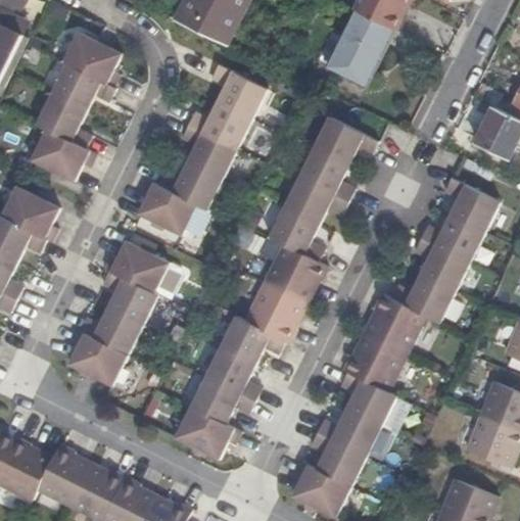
[(0,4),(10,9),(13,0),(0,0),(0,4)]
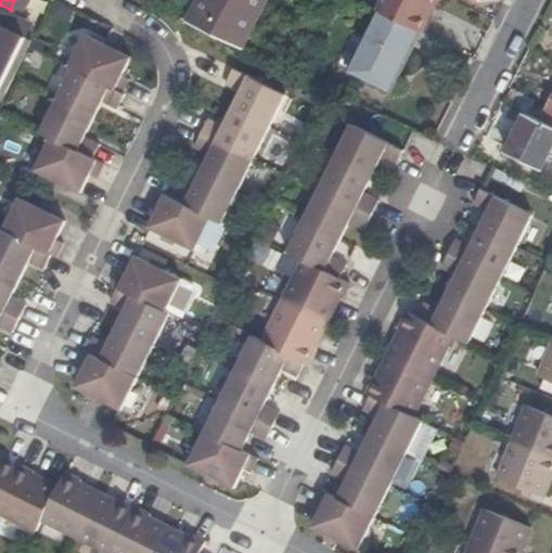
[(200,0),(190,21),(239,44),(259,0),(200,0)]
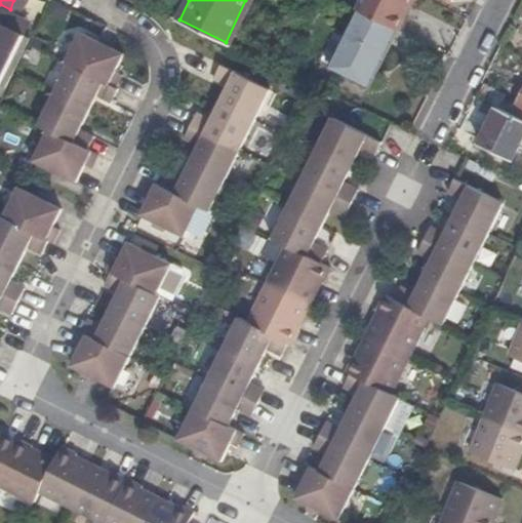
[(392,28),(394,29),(406,0),(357,0),(354,8),(356,9),(392,28)]
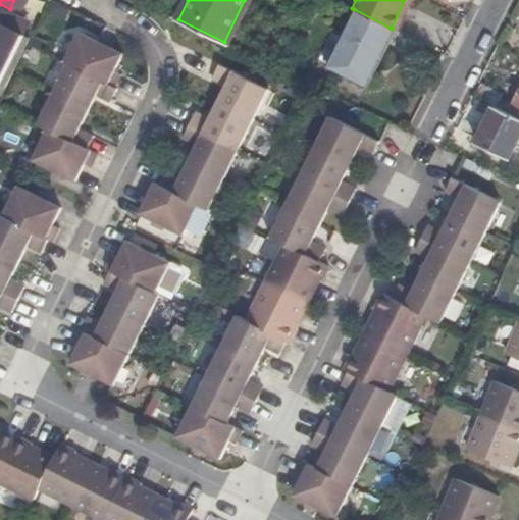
[(404,0),(392,29),(396,31),(410,0),(404,0)]
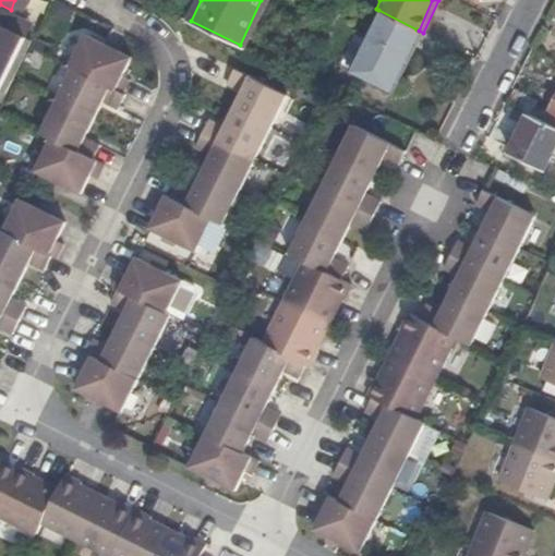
[(32,22),(0,7),(0,80),(5,70),(8,71),(32,22)]
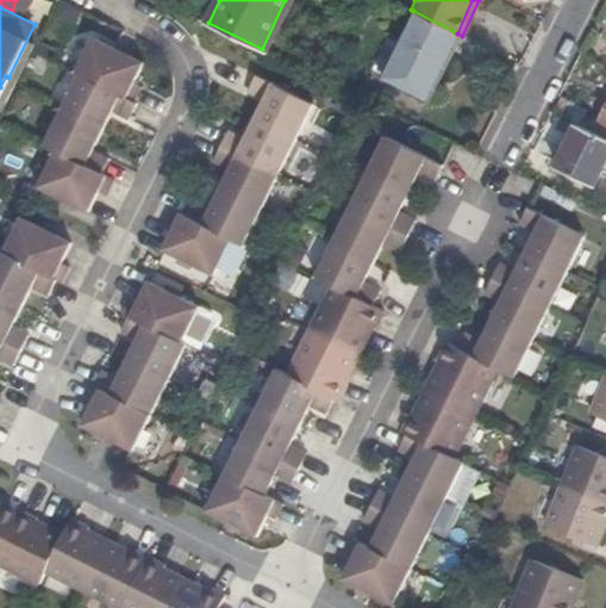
[(455,32),(413,11),(382,75),(424,95),(455,32)]
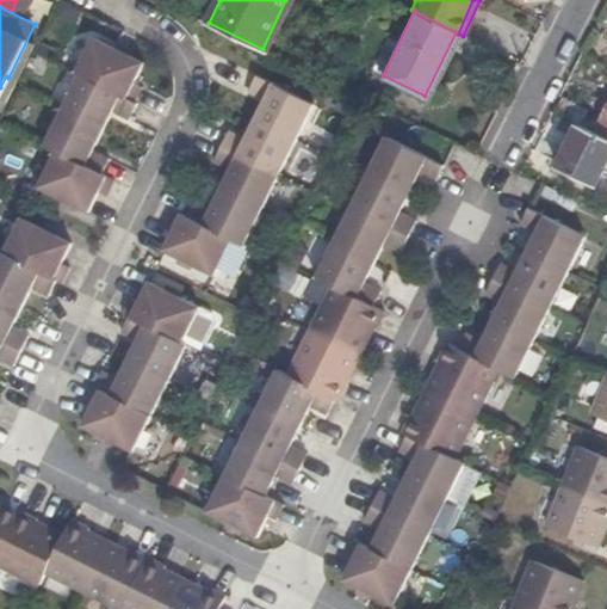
[(35,185),(56,196),(69,202),(70,202),(86,209),(95,190),(104,194),(111,177),(99,171),(106,157),(91,149),(110,110),(125,117),(134,102),(131,99),(141,80),(134,77),(142,60),(127,53),(112,45),(91,35),(72,71),(76,73),(41,145),(53,149),(35,185)]
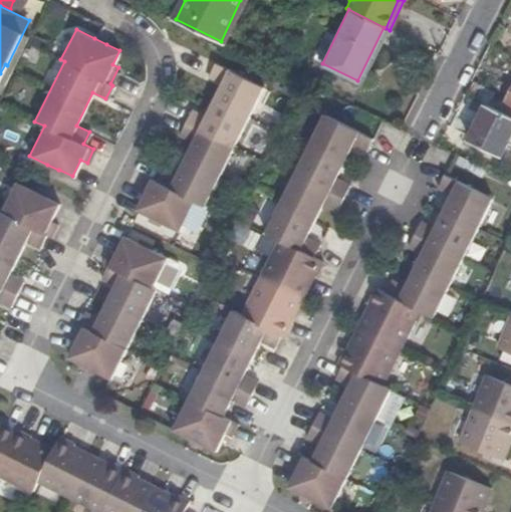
[(96,34),(94,38),(106,44),(107,40),(96,34)]
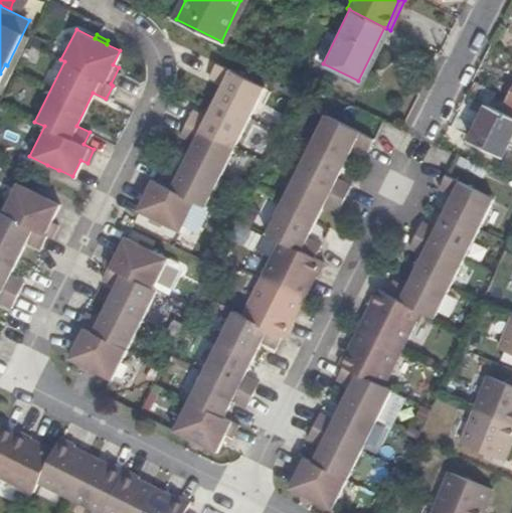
[(149,214),(161,220),(179,229),(193,200),(202,204),(263,84),(215,61),(208,74),(221,81),(205,115),(191,108),(179,133),(192,140),(175,174),(162,167),(156,179),(145,175),(138,188),(145,191),(136,208),(149,214)]
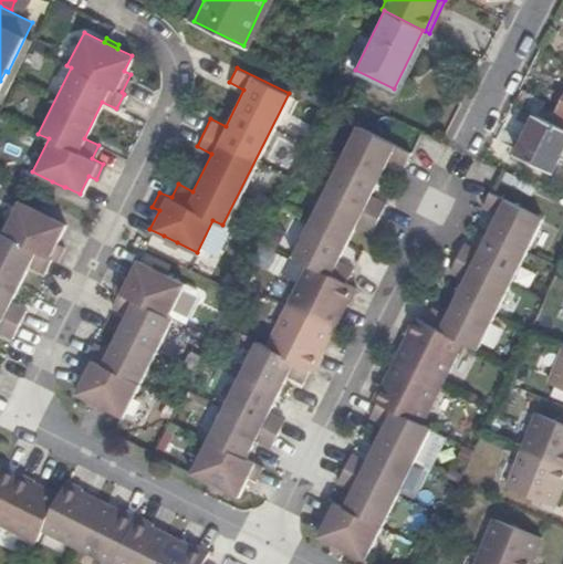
[(562,129),(562,89),(546,122),(562,129)]
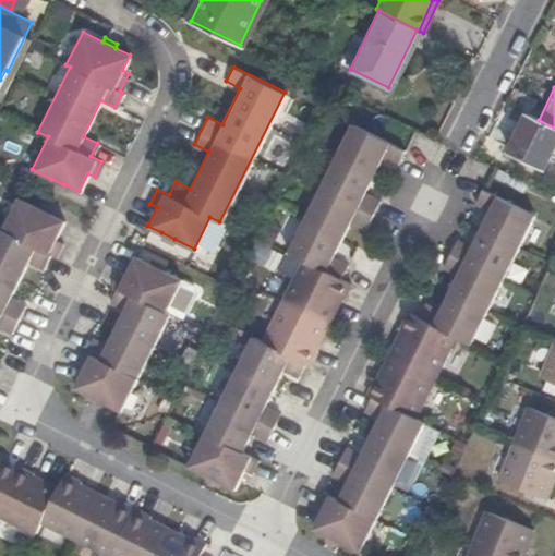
[(527,111),(532,99),(509,88),(504,100),(527,111)]
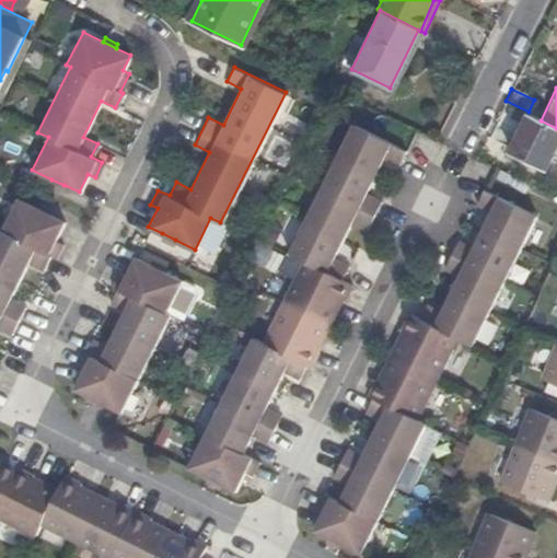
[(490,126),(512,137),(522,115),(501,105),(490,126)]
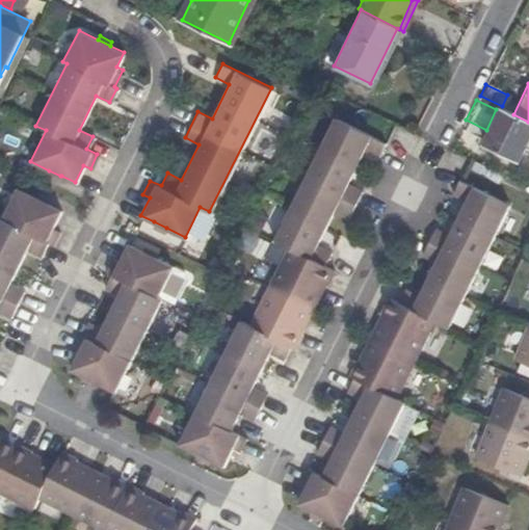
[(528,122),(513,114),(501,108),(481,146),(514,161),(528,132),(528,122)]
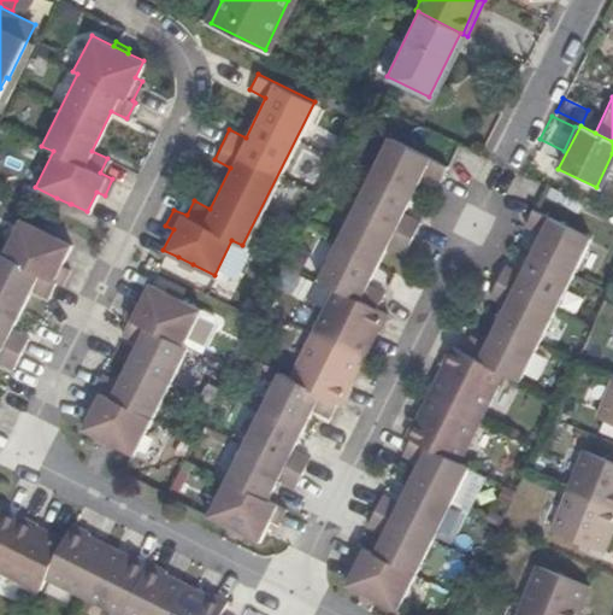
[(228,526),(241,533),(258,540),(267,521),(276,525),(283,509),(266,499),(275,480),(293,488),(307,457),(290,449),(310,410),(326,419),(335,403),(339,404),(347,387),(345,386),(373,328),(376,329),(384,312),(375,308),(382,293),(364,285),(385,244),(402,252),(417,221),(400,212),(420,173),(437,181),(444,164),(388,136),(317,279),(332,287),(289,376),(277,372),(206,515),(228,526)]
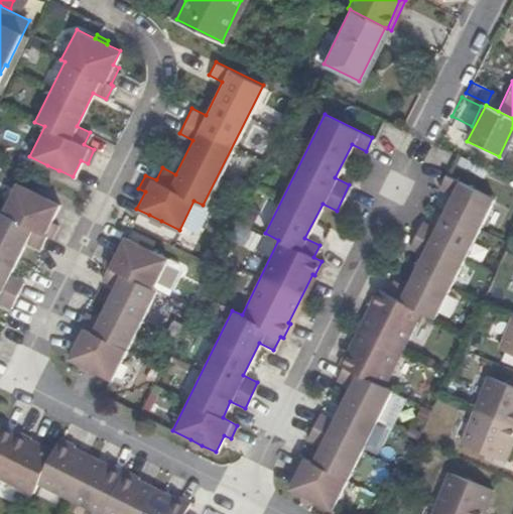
[(58,170),(47,165),(45,169),(56,174),(59,170),(58,170)]
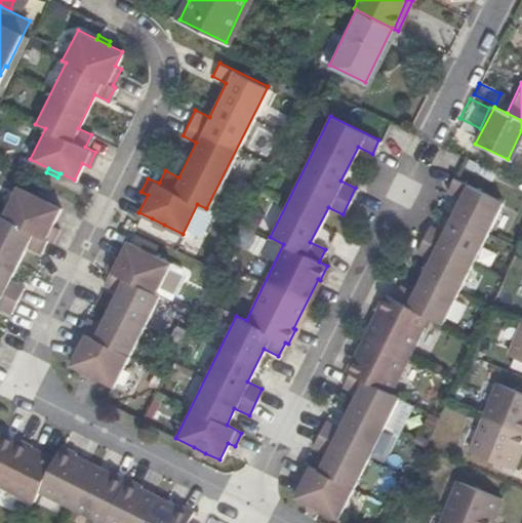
[(306,503),(317,509),(335,518),(396,396),(387,391),(425,315),(440,322),(472,259),(500,201),(451,176),(444,191),(459,198),(442,232),(428,224),(414,250),(429,257),(411,292),(397,285),(391,297),(382,292),(374,308),(376,310),(352,358),(350,356),(343,371),(347,373),(339,387),(354,394),(337,427),(323,419),(310,446),(324,453),(316,470),(300,463),(293,476),(302,480),(293,496),(306,503)]
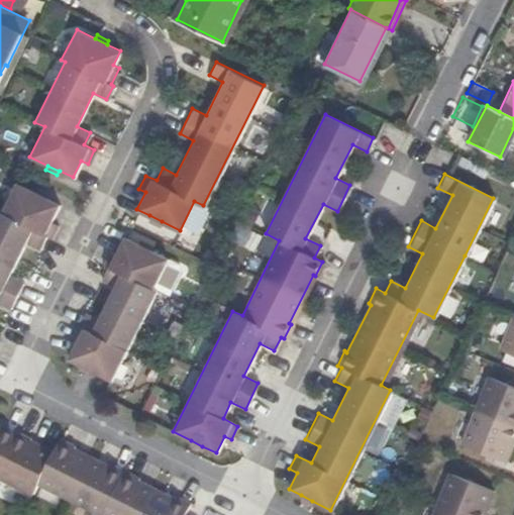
[(59,205),(45,198),(34,193),(16,184),(2,212),(0,212),(0,303),(9,308),(23,282),(9,275),(26,242),(40,249),(46,236),(50,238),(58,224),(50,221),(59,205)]
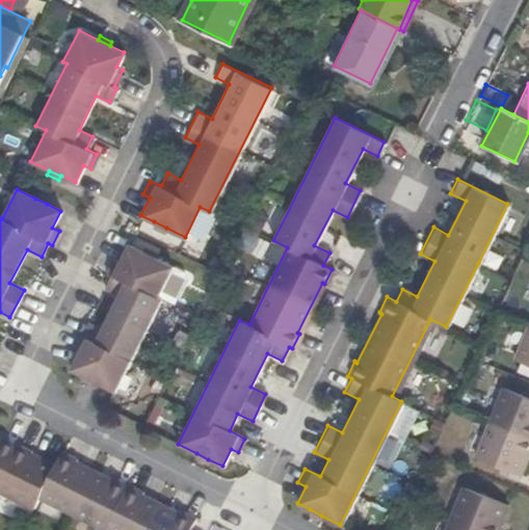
[(35,199),(47,204),(49,200),(37,194),(35,199)]
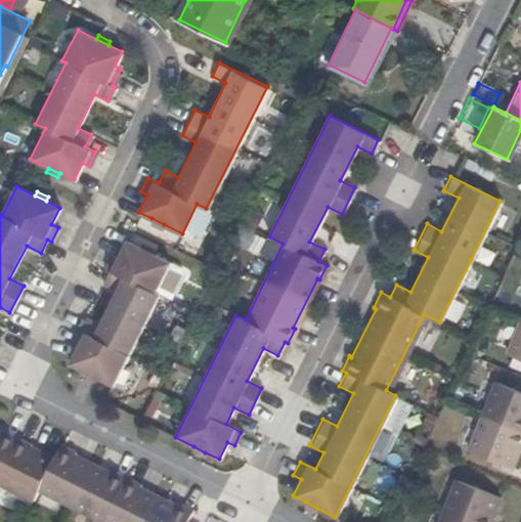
[(162,228),(164,224),(152,218),(149,222),(162,228)]
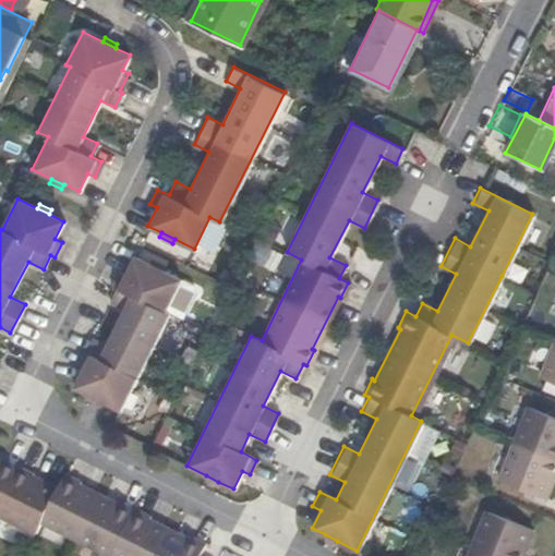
[(83,370),(73,389),(86,395),(99,401),(119,411),(167,313),(164,311),(179,278),(159,268),(146,262),(133,255),(124,273),(117,269),(109,283),(115,287),(108,301),(123,309),(105,345),(89,337),(83,351),(82,350),(74,365),(83,370)]
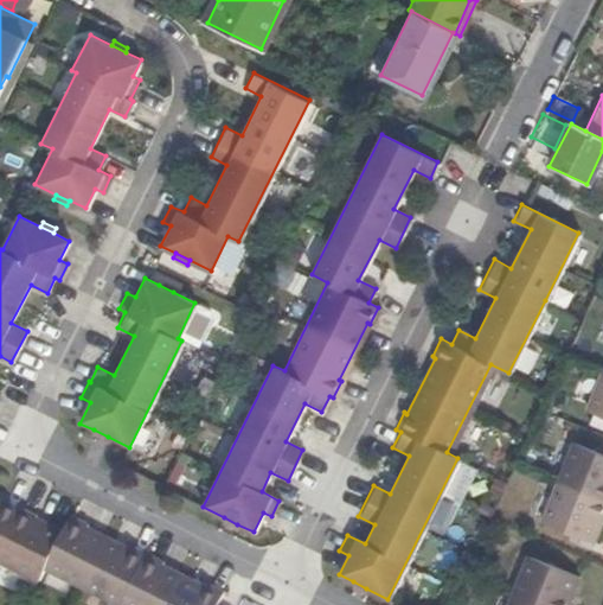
[(161,281),(159,285),(173,292),(175,287),(161,281)]
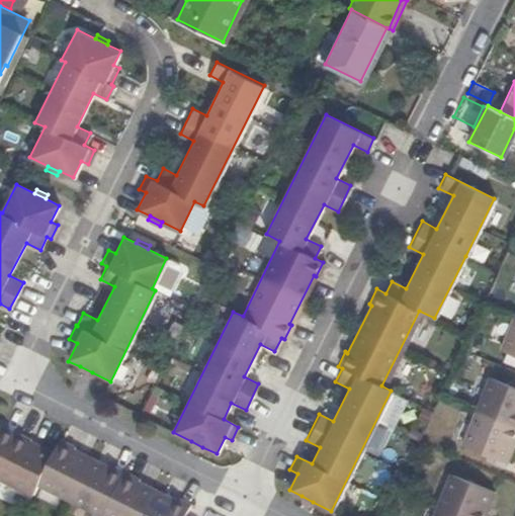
[(514,315),(513,315),(500,349),(514,355),(514,315)]
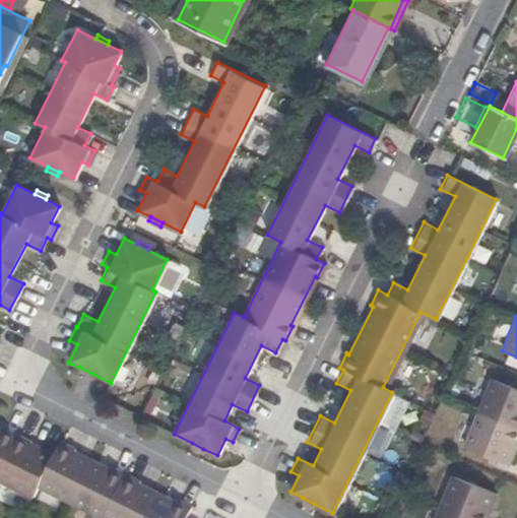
[(403,358),(395,376),(408,382),(416,363),(403,358)]
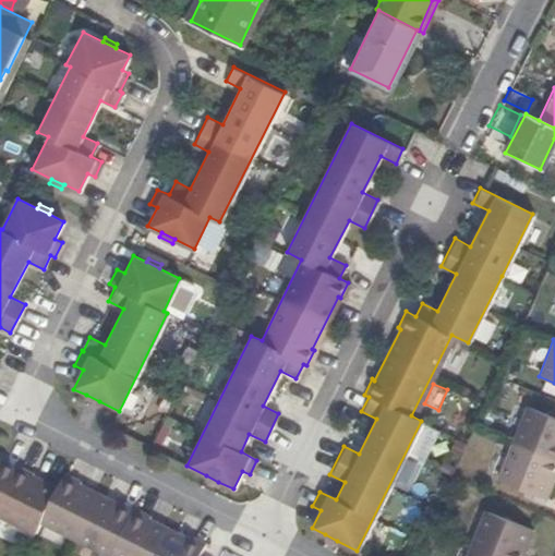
[(99,401),(86,395),(84,399),(97,406),(99,401)]
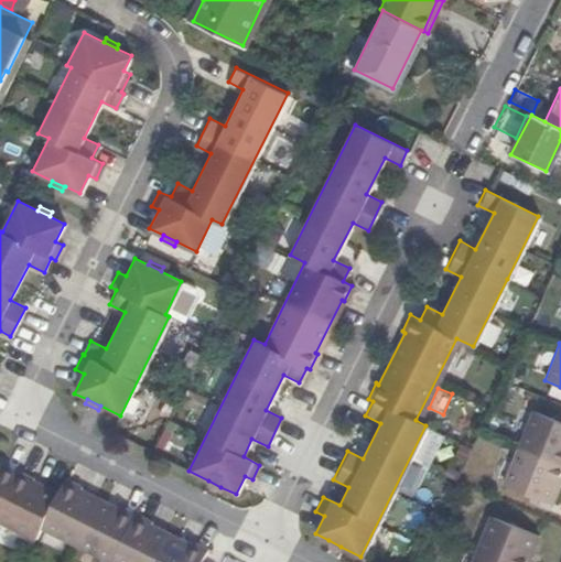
[(503,485),(549,504),(557,483),(560,484),(560,482),(560,422),(532,411),(503,485)]
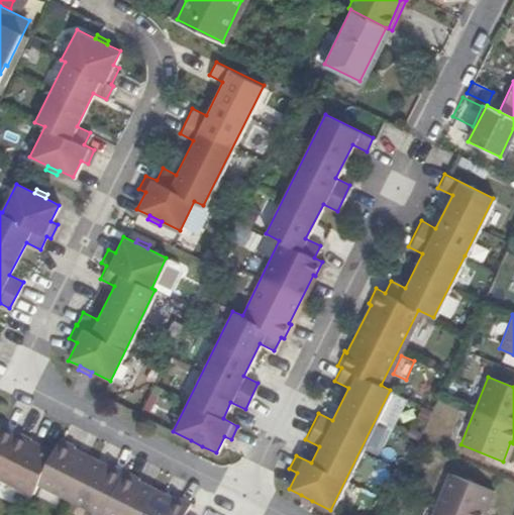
[(183,514),(189,504),(175,497),(173,500),(136,482),(138,479),(111,465),(109,468),(73,449),(74,446),(60,439),(53,452),(29,441),(30,439),(2,424),(1,426),(0,426),(0,478),(32,494),(37,484),(100,514),(183,514)]
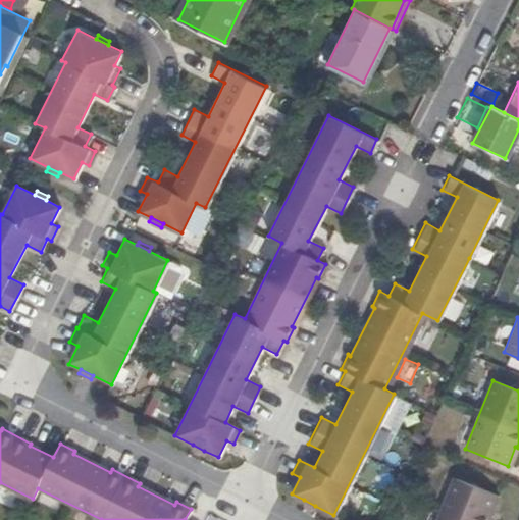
[(202,454),(204,451),(193,445),(191,449),(202,454)]
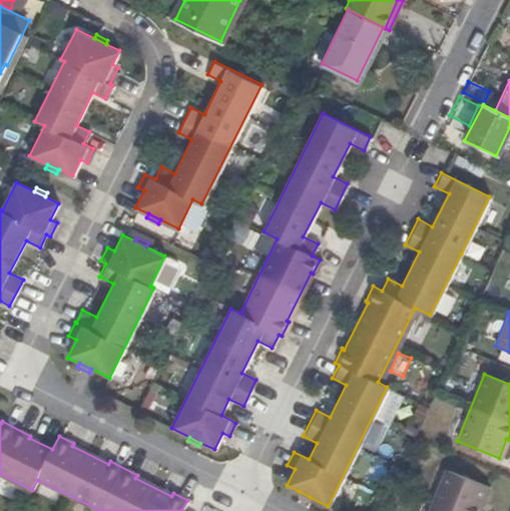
[(445,470),(428,510),(480,510),(482,507),(481,507),(489,487),(445,470)]
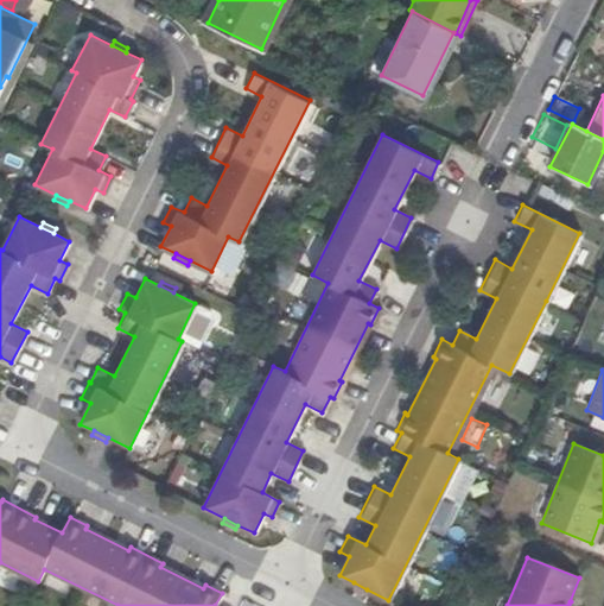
[(364,594),(367,589),(354,582),(350,588),(364,594)]
